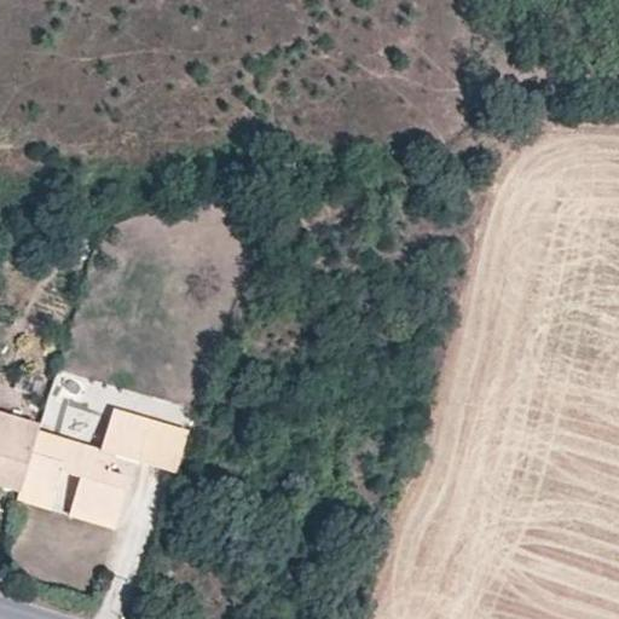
[(109,470),(115,452),(138,458),(150,417),(111,406),(99,447),(69,438),(62,460),(29,450),(21,479),(53,490),(61,468),(80,474),(70,503),(116,516),(128,476),(109,470)]
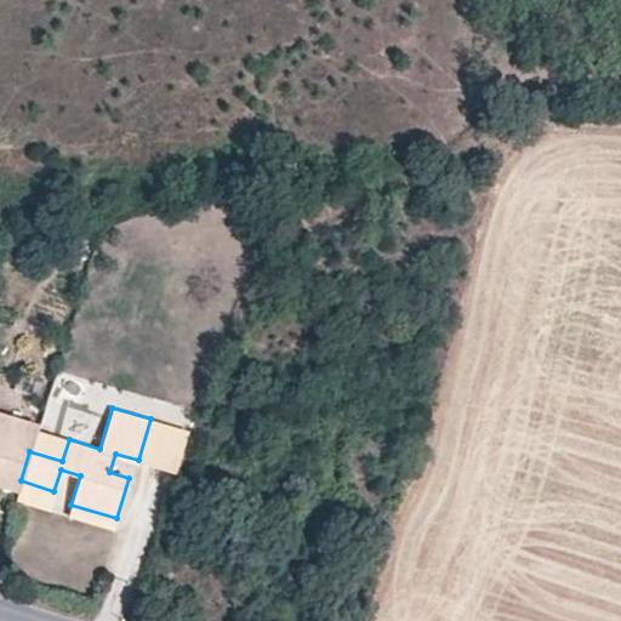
[(0,412),(0,483),(18,489),(21,480),(29,451),(36,429),(38,423),(0,412)]
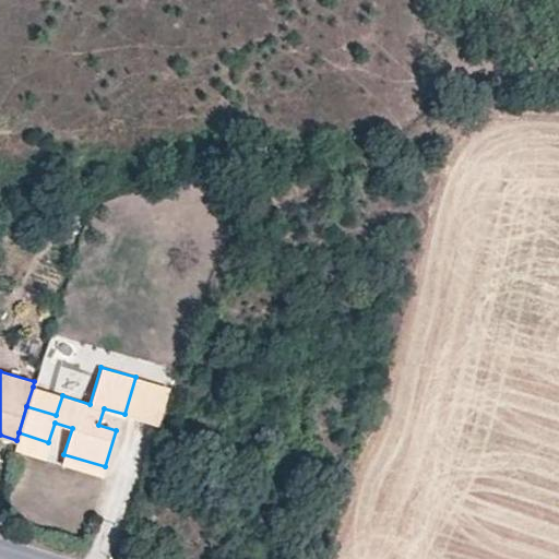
[(157,424),(168,387),(135,377),(125,414),(157,424)]
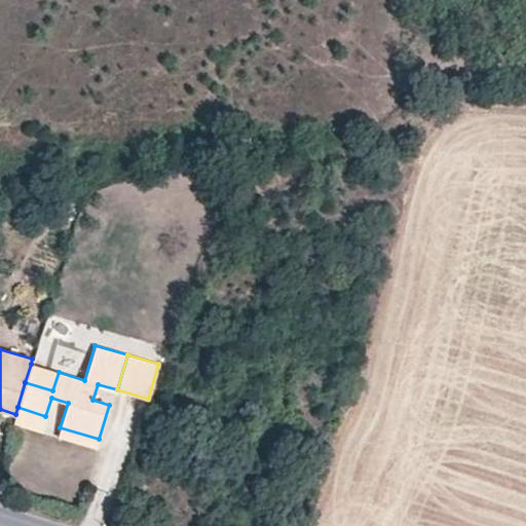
[(52,390),(59,372),(31,364),(25,382),(52,390)]
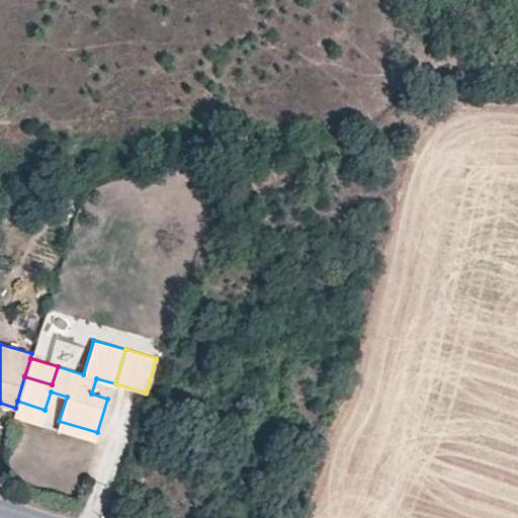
[(40,423),(45,410),(17,401),(15,408),(13,415),(40,423)]
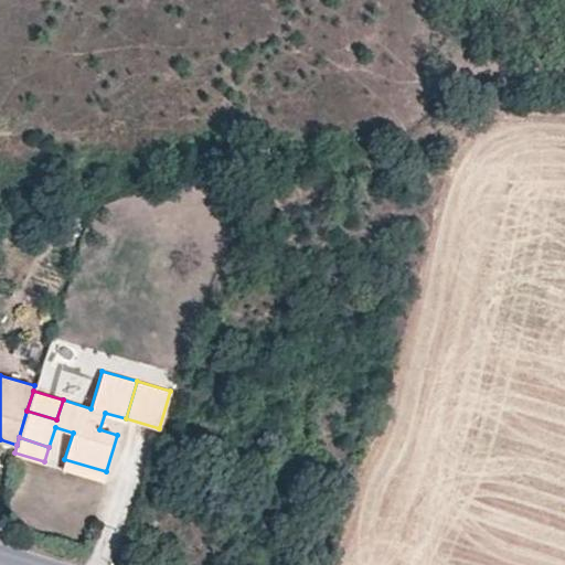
[(106,471),(64,459),(62,467),(104,479),(106,471)]
